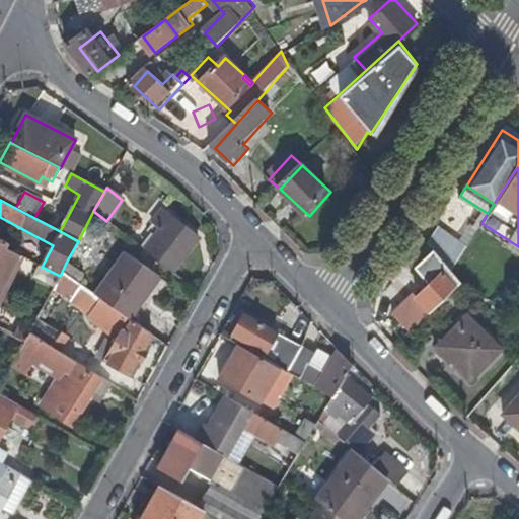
[(158,230),(143,249),(171,271),(197,238),(160,209),(150,223),(158,230)]
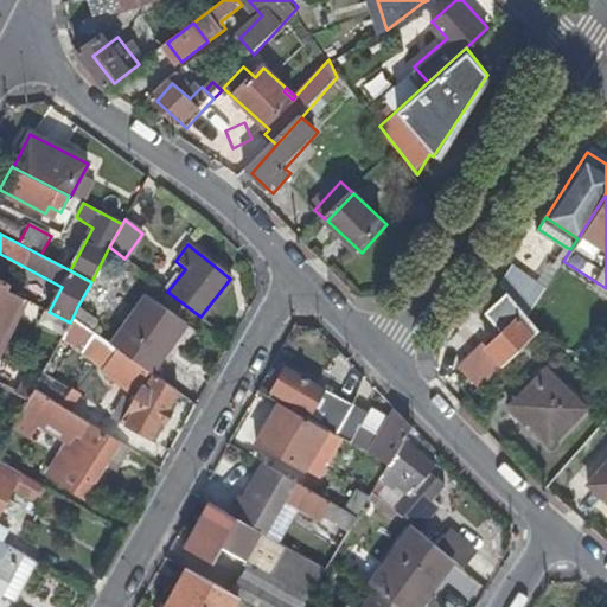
[(502,281),(530,312),(563,261),(570,249),(566,247),(556,261),(551,257),(540,278),(515,261),(502,281)]
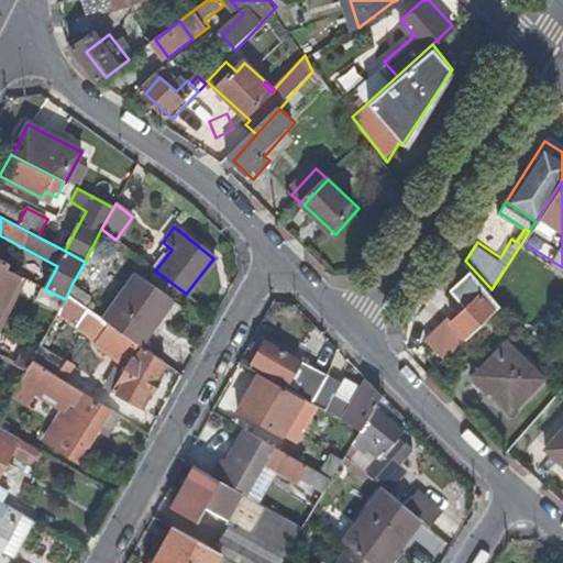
[(0,324),(24,278),(7,269),(10,264),(0,257),(0,324)]
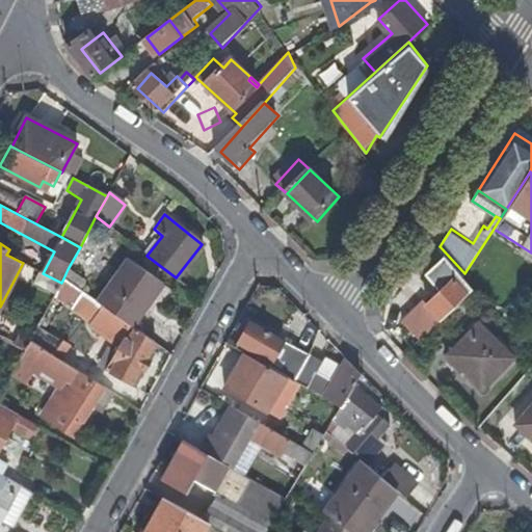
[(122,255),(91,298),(126,322),(157,280),(122,255)]
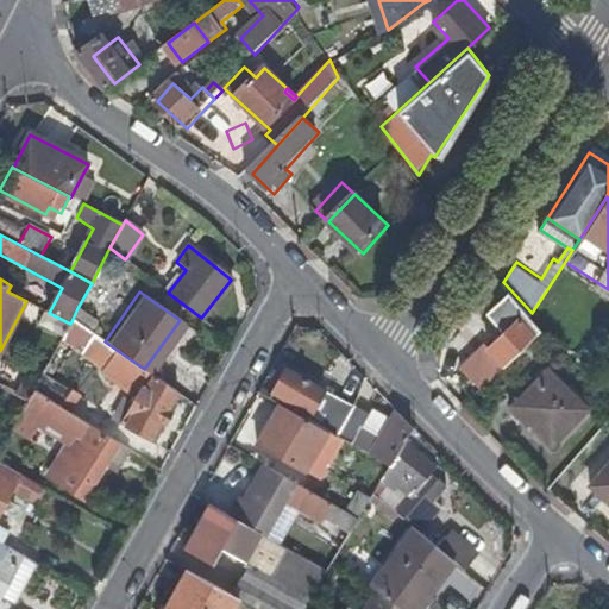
[(496,350),(503,358),(535,328),(503,293),(493,302),(512,322),(490,343),(496,350)]
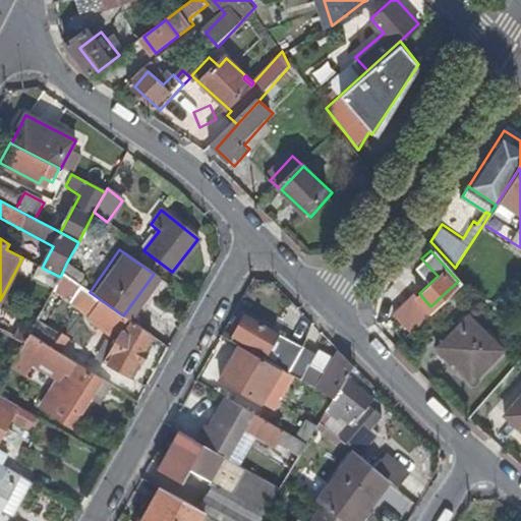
[(83,277),(66,264),(62,273),(78,284),(83,277)]
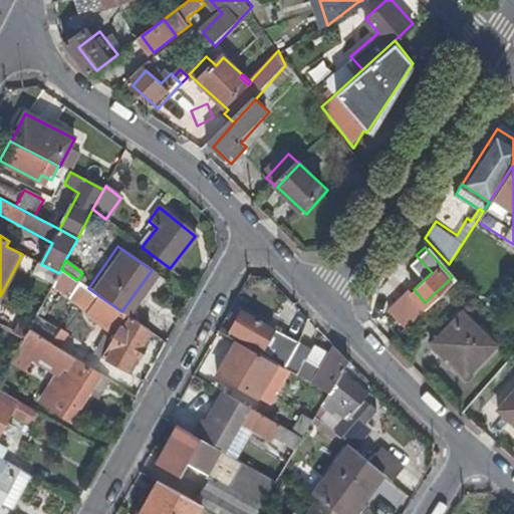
[(141,347),(150,331),(129,316),(121,311),(88,288),(77,280),(61,269),(59,273),(56,278),(100,308),(97,313),(123,331),(116,343),(112,341),(103,357),(127,371),(137,355),(140,357),(145,349),(141,347)]
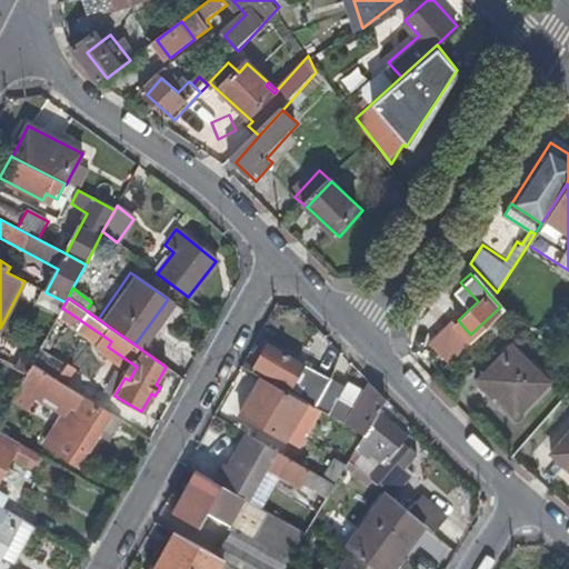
[(440,349),(463,327),(458,320),(455,318),(431,340),(440,349)]
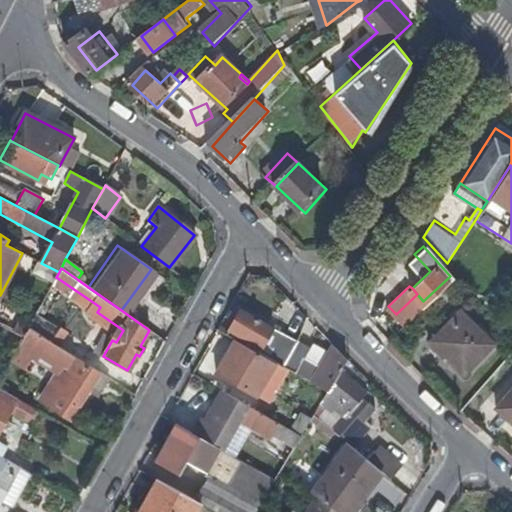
[(423,301),(417,294),(396,314),(405,323),(426,303),(423,301)]
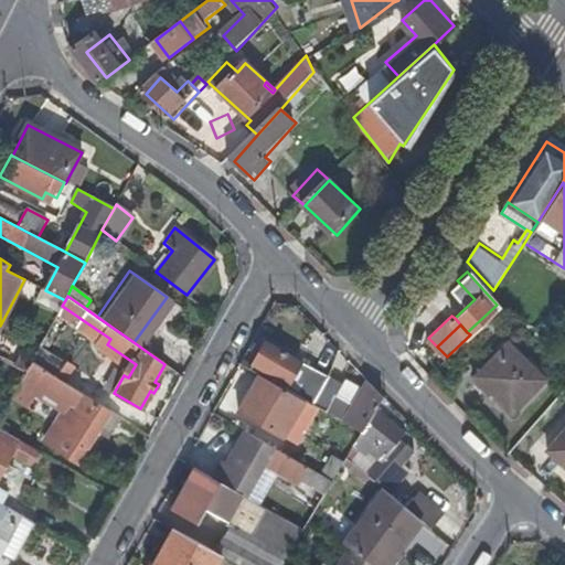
[(51,341),(45,338),(33,361),(32,363),(56,379),(65,364),(45,352),(51,341)]
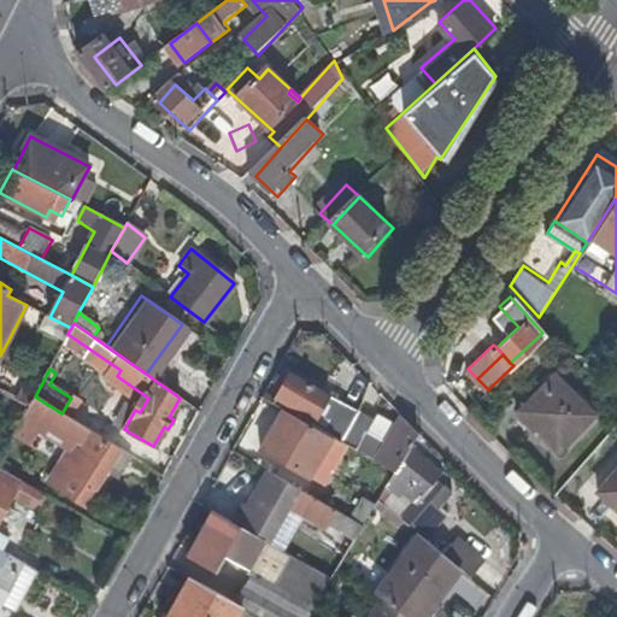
[(598,409),(558,369),(518,409),(536,428),(540,424),(560,445),(598,409)]
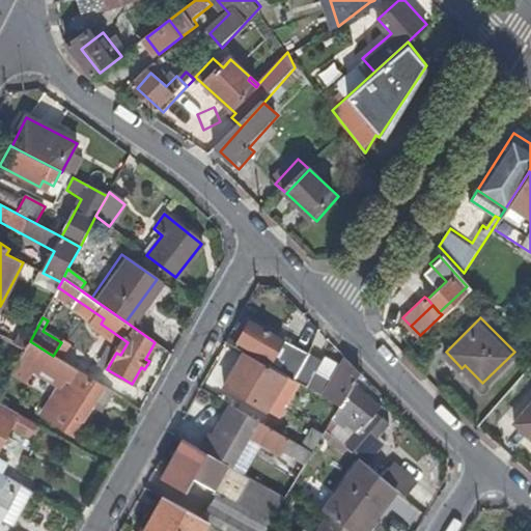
[(250,323),(235,347),(245,353),(286,375),(339,407),(353,385),(360,372),(345,359),(341,367),(325,358),(320,363),(250,323)]
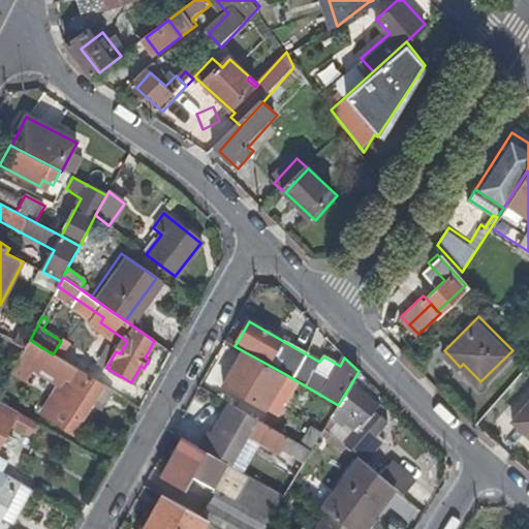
[(19,332),(12,343),(25,349),(30,340),(31,338),(19,332)]
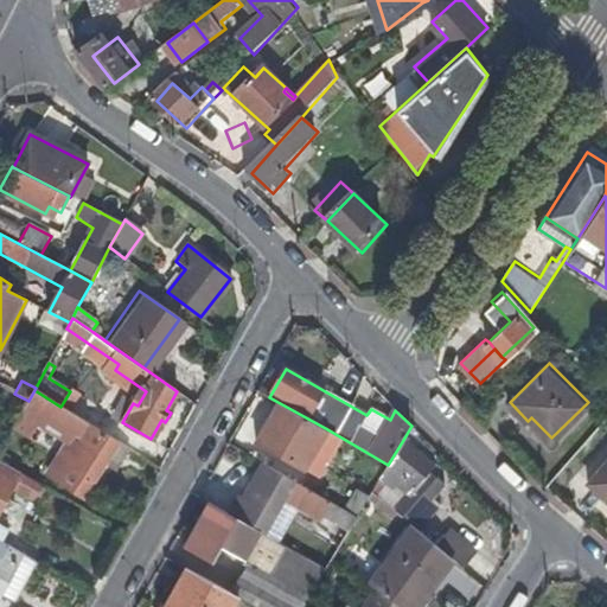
[(84,497),(108,458),(119,442),(88,423),(61,407),(34,390),(29,401),(14,428),(30,436),(42,417),(74,438),(76,434),(82,436),(55,479),(84,497)]
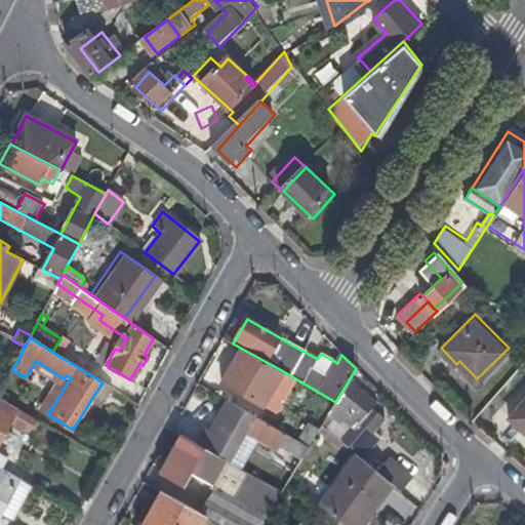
[(61,338),(52,352),(76,366),(84,354),(61,338)]
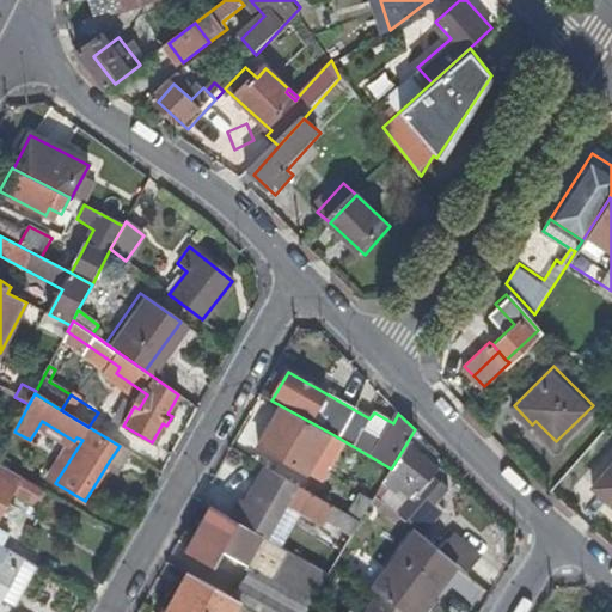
[(0,417),(0,459),(14,432),(29,404),(14,397),(12,396),(0,417)]
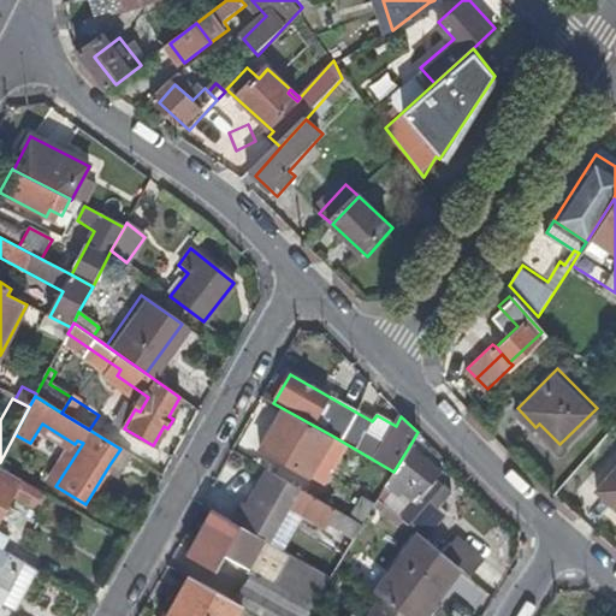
[(311,475),(332,436),(284,409),(262,448),(311,475)]
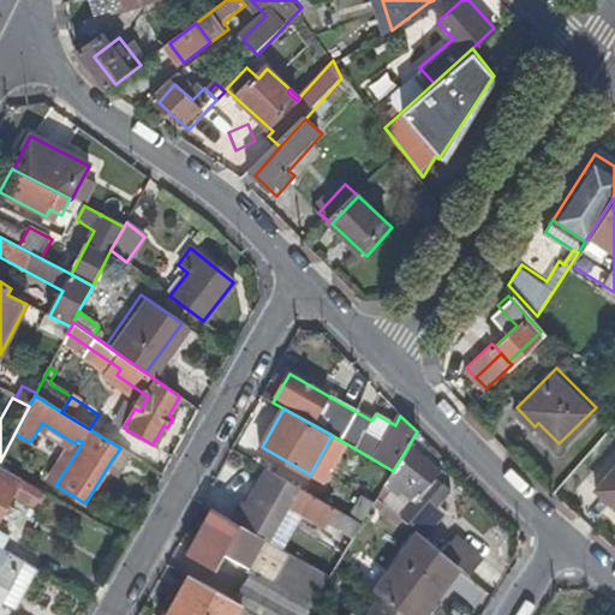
[(408,501),(398,515),(421,535),(423,537),(446,513),(439,506),(449,494),(434,479),(441,471),(408,446),(393,471),(377,497),(383,502),(390,490),(396,496),(399,493),(408,501)]
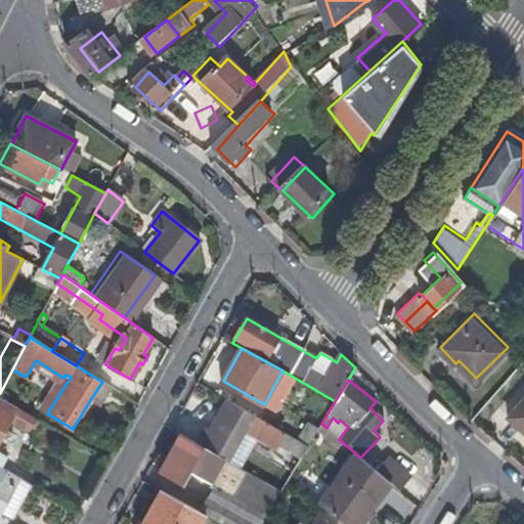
[(102,382),(93,395),(103,401),(112,388),(102,382)]
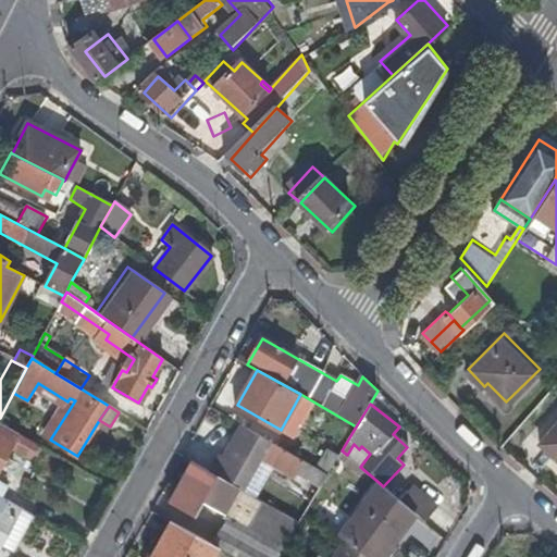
[(556,420),(541,438),(556,454),(556,420)]
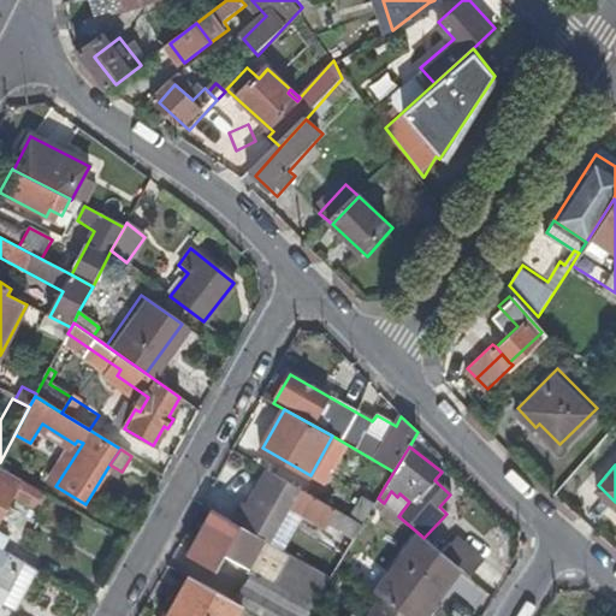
[(35,505),(42,492),(21,480),(0,468),(0,549),(1,550),(9,537),(0,532),(0,516),(12,493),(35,505)]
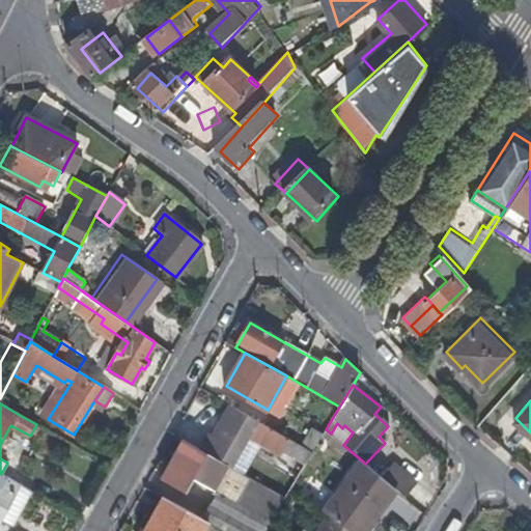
[(290,439),(231,406),(219,429),(214,435),(211,432),(201,450),(226,465),(231,467),(249,436),(282,454),(284,450),(290,439)]
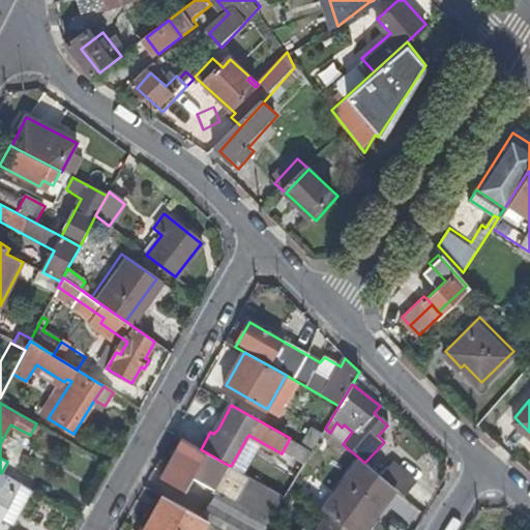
[(310,428),(300,443),(313,450),(322,435),(310,428)]
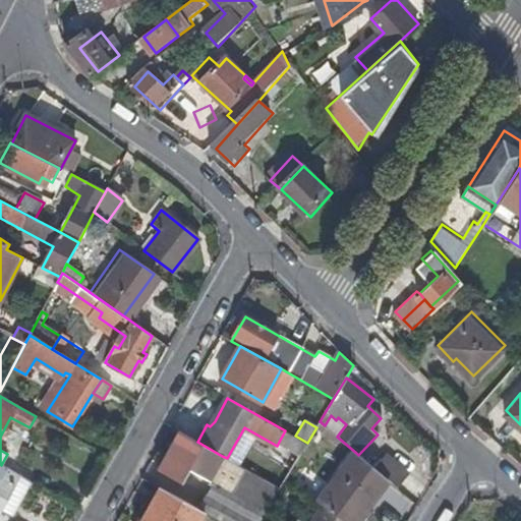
[(285,430),(279,442),(300,454),(307,443),(295,436),(285,430)]
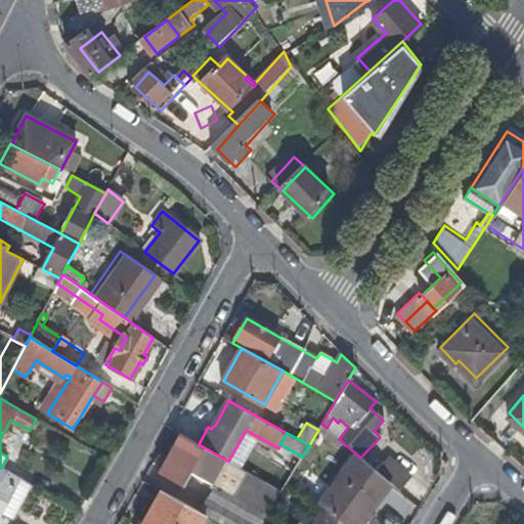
[(199,444),(181,434),(153,484),(163,490),(197,509),(204,496),(183,485),(191,470),(211,481),(223,459),(199,444)]
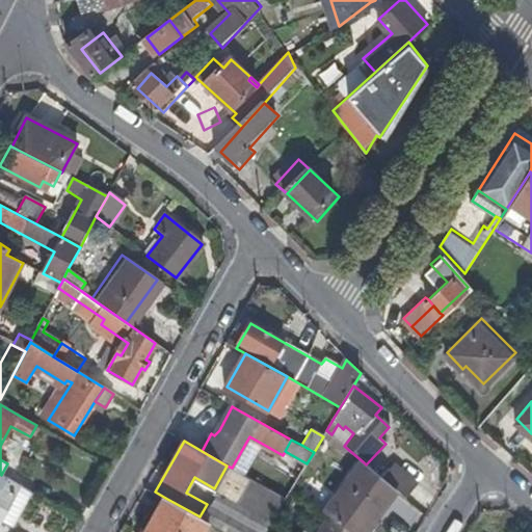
[(364,462),(329,515),(330,516),(351,531),(371,531),(397,491),(383,479),(366,464),(364,462)]
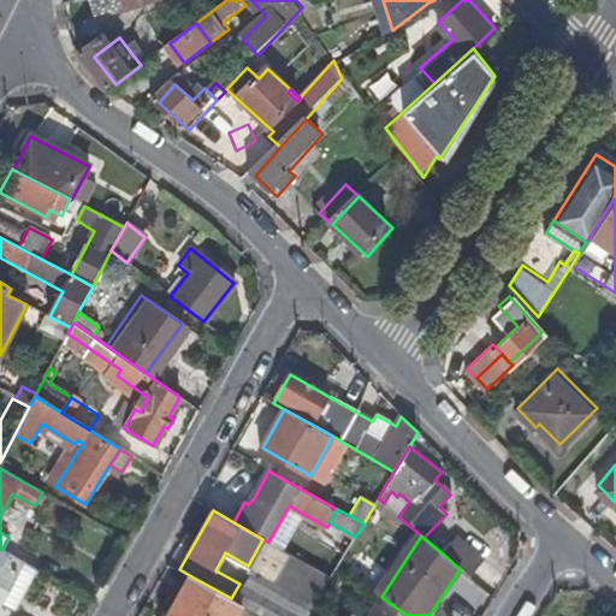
[(458,539),(444,555),(460,569),(468,576),(483,560),(458,539)]
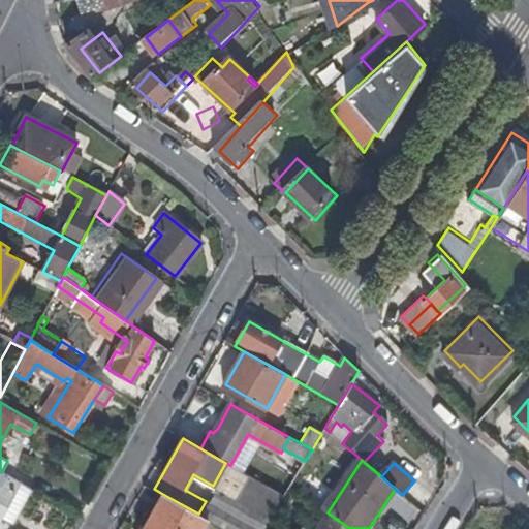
[(0,519),(1,518),(21,483),(1,472),(0,471),(0,519)]
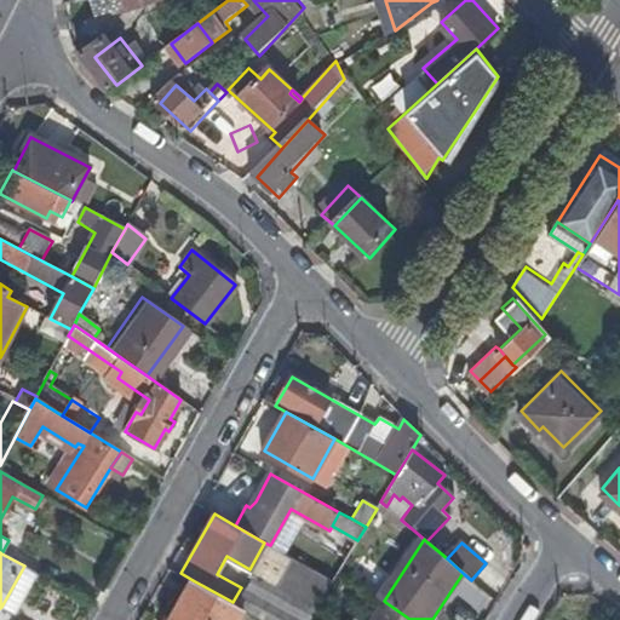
[(24,566),(1,607),(15,614),(38,573),(24,566)]
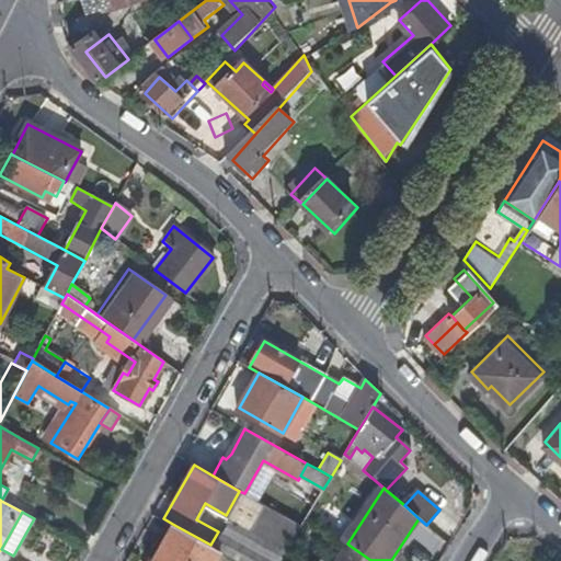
[(279,560),(301,525),(287,517),(262,559),(265,560),(279,560)]
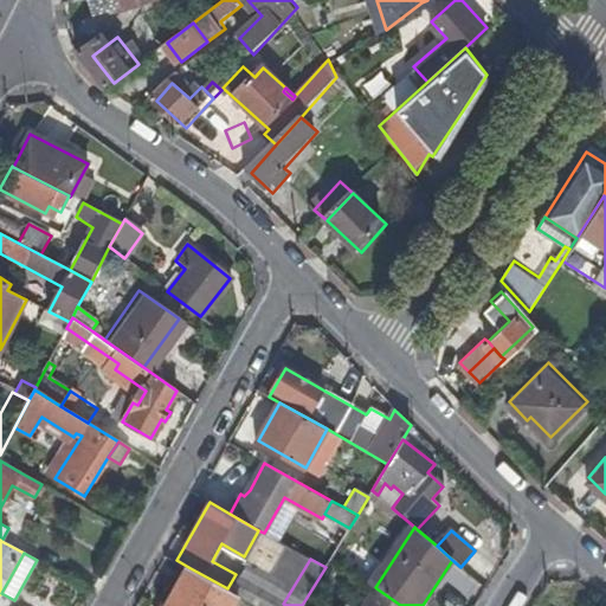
[(232,605),(239,595),(232,592),(227,588),(188,567),(166,605),(232,605)]
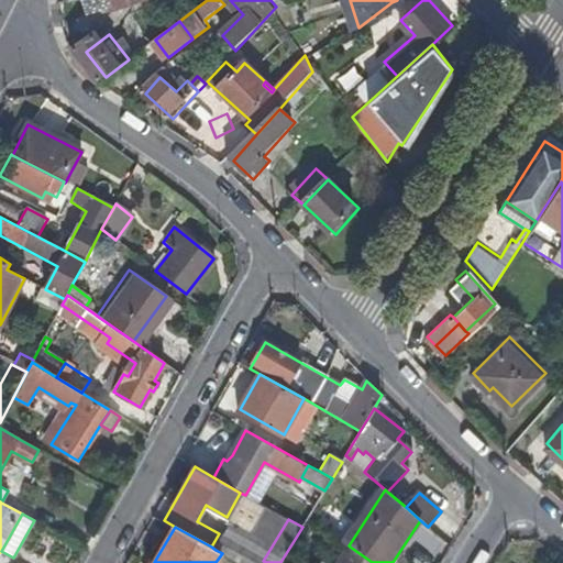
[(372,562),(350,547),(339,562),(372,562)]
